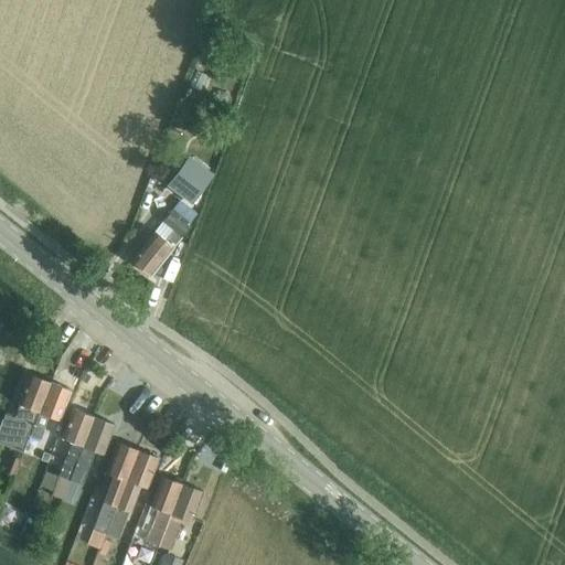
[(189,158),(167,188),(191,205),(213,176),(189,158)]
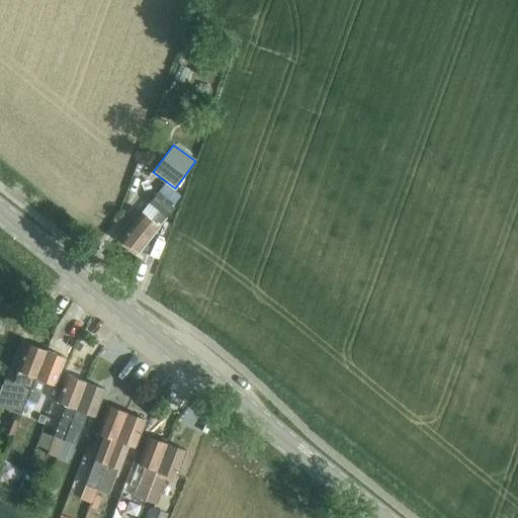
[(169,203),(177,194),(165,184),(164,183),(163,183),(147,202),(140,212),(119,238),(138,253),(173,207),(169,203)]
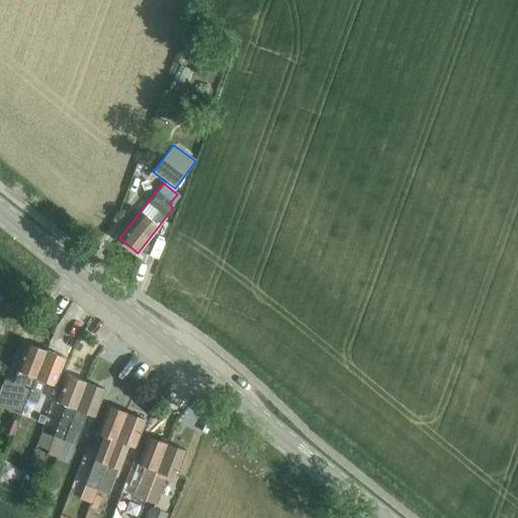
[(47,351),(29,344),(18,371),(19,372),(15,383),(4,379),(0,391),(0,407),(21,415),(27,400),(47,351)]
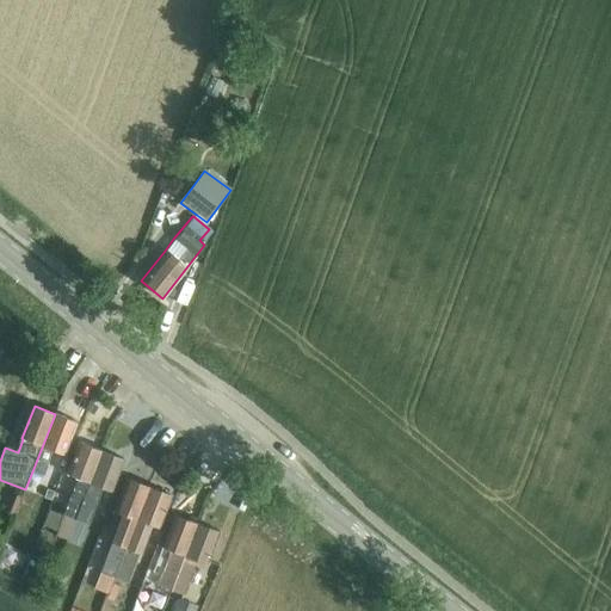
[(35,494),(53,449),(62,452),(74,421),(55,414),(32,471),(25,489),(25,491),(35,494)]
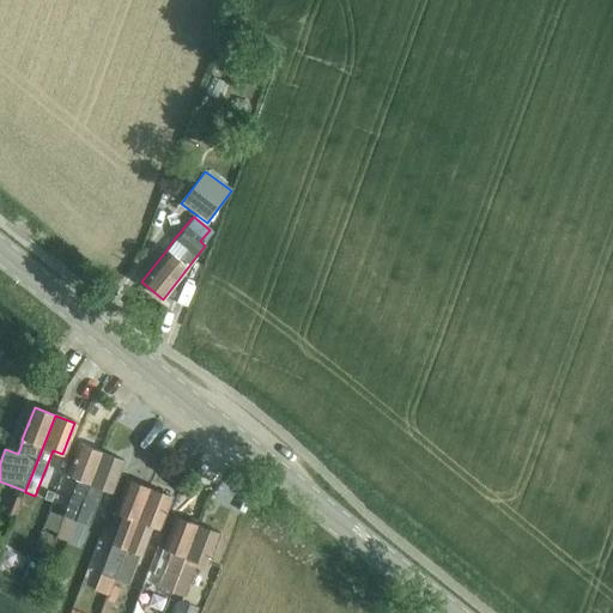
[(65,516),(56,538),(67,542),(102,451),(82,444),(70,477),(79,480),(65,516)]
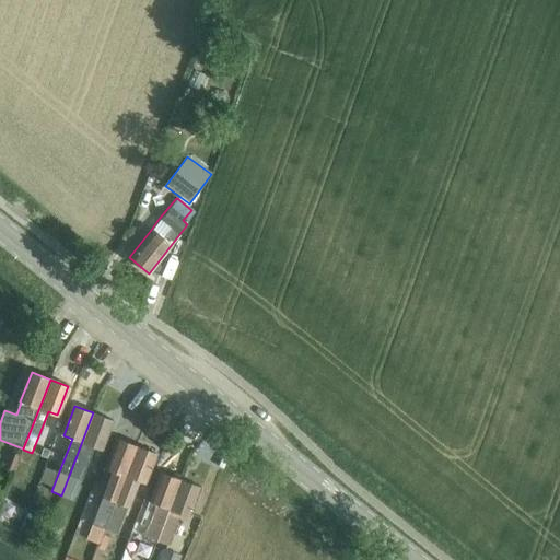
[(93,412),(61,496),(70,499),(91,446),(100,450),(112,420),(93,412)]
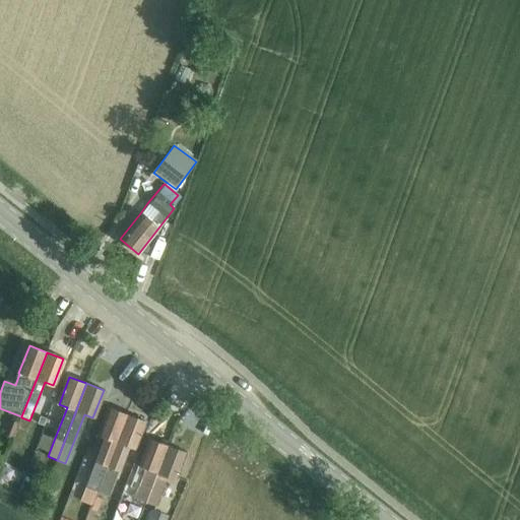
[(94,463),(85,488),(98,492),(127,415),(110,408),(100,435),(107,437),(98,460),(96,463),(94,463)]
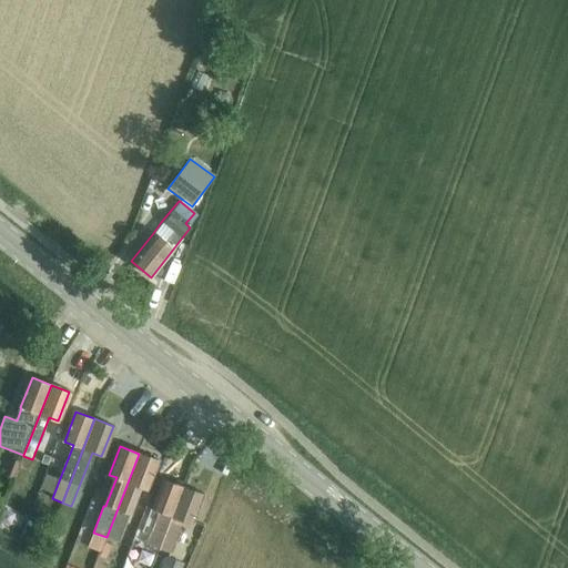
[(139,454),(107,537),(119,541),(140,488),(146,490),(158,460),(139,454)]
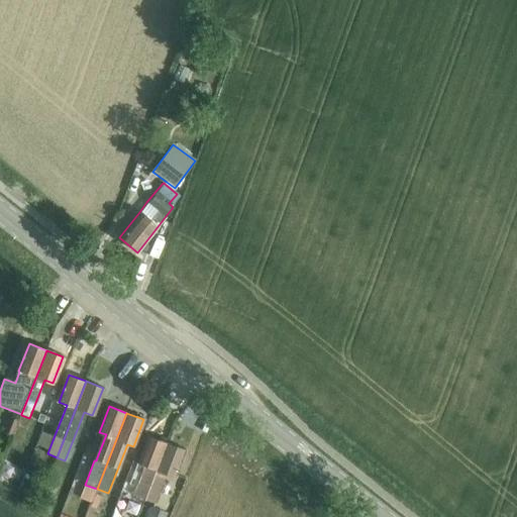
[(8,416),(3,431),(12,434),(17,420),(8,416)]
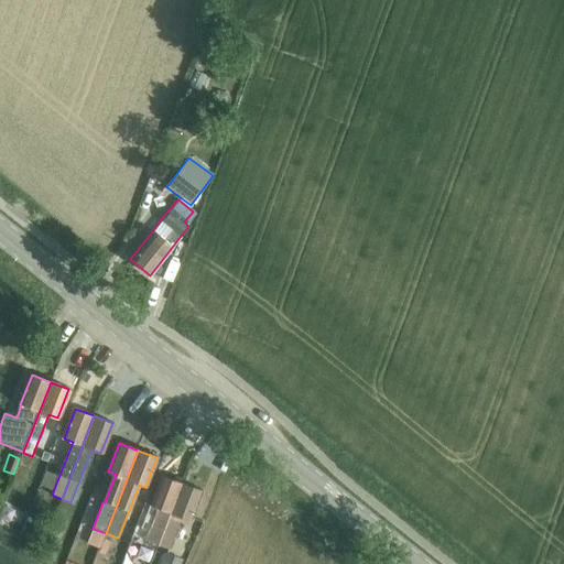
[(183,480),(181,480),(163,474),(151,505),(159,508),(147,540),(158,544),(183,480)]
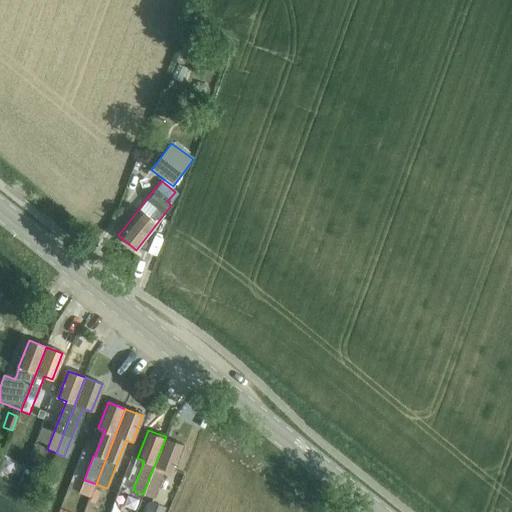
[(143,494),(144,494),(153,498),(164,468),(173,471),(184,443),(166,436),(143,494)]
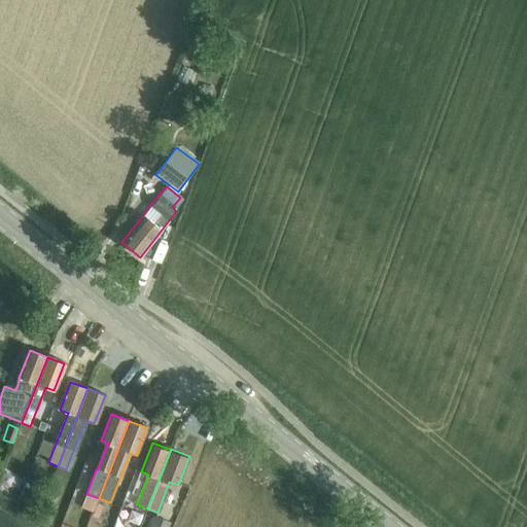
[(116,518),(126,522),(136,495),(127,492),(116,518)]
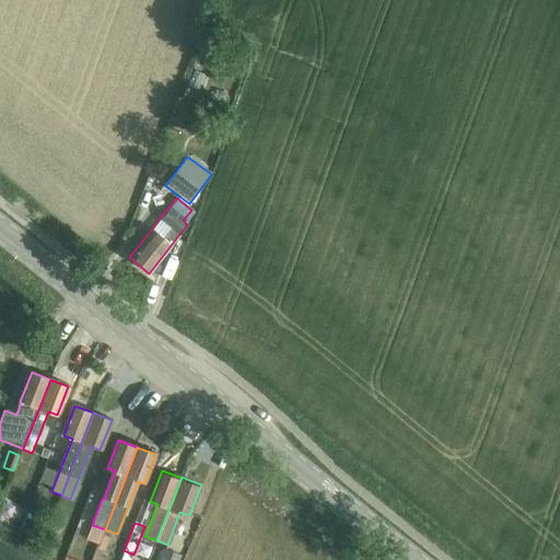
[(41,548),(53,552),(58,537),(47,533),(41,548)]
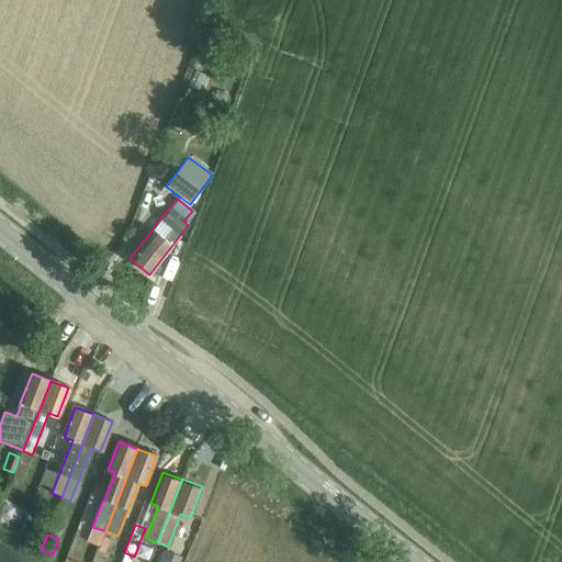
[(98,550),(104,552),(110,539),(103,536),(98,550)]
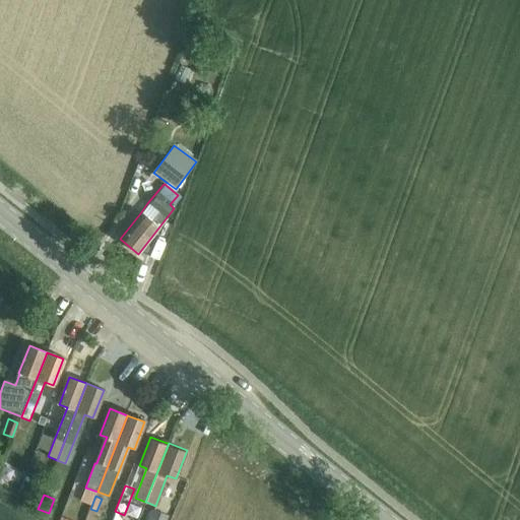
[(148,519),(165,519),(168,515),(153,510),(148,519)]
